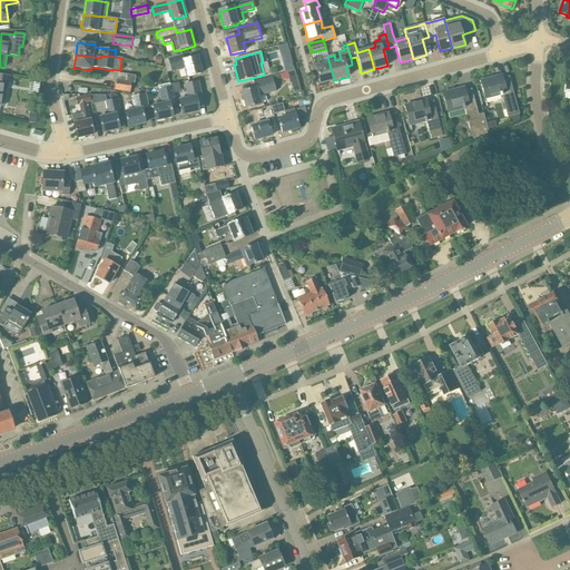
[(184,55),(168,59),(172,72),(186,68),(188,78),(202,74),(197,57),(185,60),(184,55)]
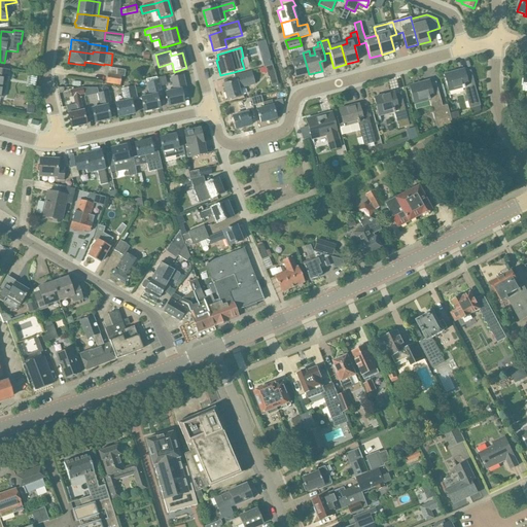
[(303,50),(289,55),(291,61),(290,62),(295,78),(309,74),(303,53),(304,53),(303,50)]
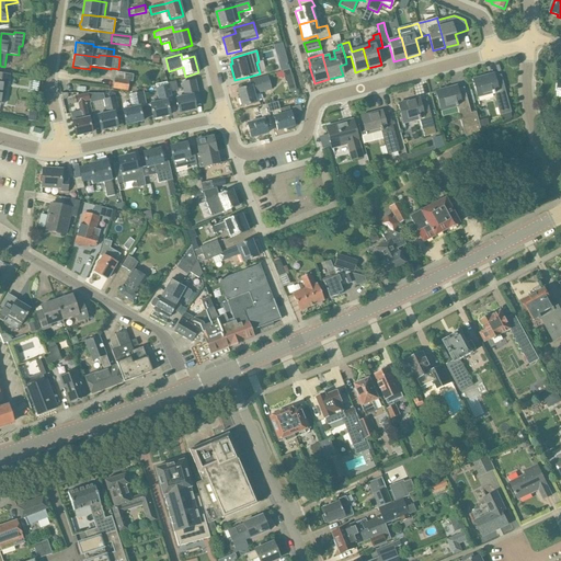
[(295,89),(289,70),(283,71),(285,82),(286,82),(288,90),(289,93),(296,92),(295,89)]
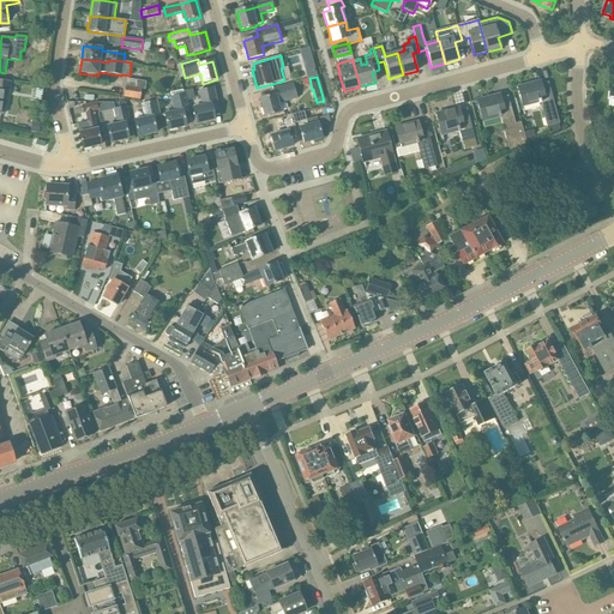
[(146,82),(126,78),(125,88),(124,97),(139,100),(142,89),(145,90),(146,82)]
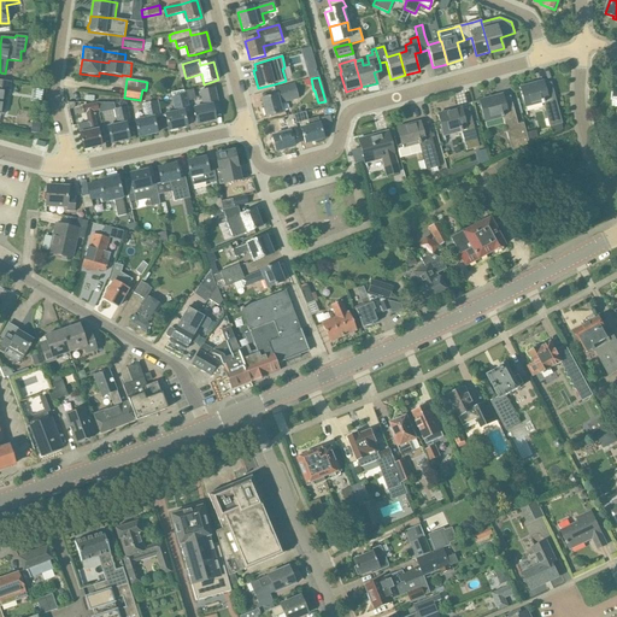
[(11,82),(0,80),(0,113),(4,115),(7,90),(10,92),(11,82)]
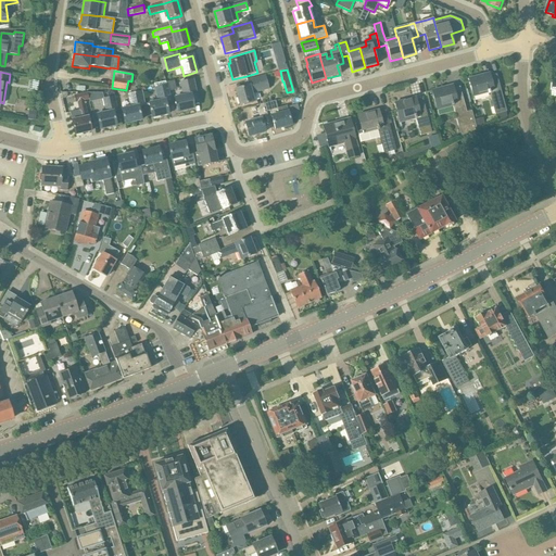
[(490,76),(489,73),(468,79),(472,97),(488,92),(488,93),(489,93),(495,115),(507,112),(496,75),(490,76)]
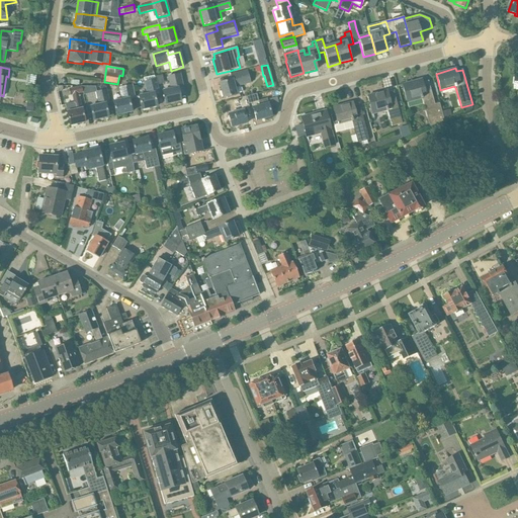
[(251,83),(247,70),(230,74),(232,81),(220,84),(224,99),(236,96),(234,88),(251,83)]
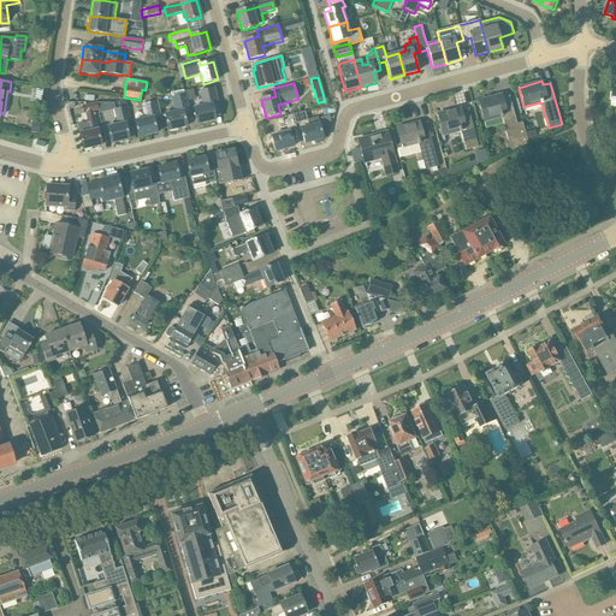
[(187,95),(185,89),(172,93),(173,98),(172,99),(175,113),(165,116),(169,131),(187,126),(183,113),(190,111),(187,95)]
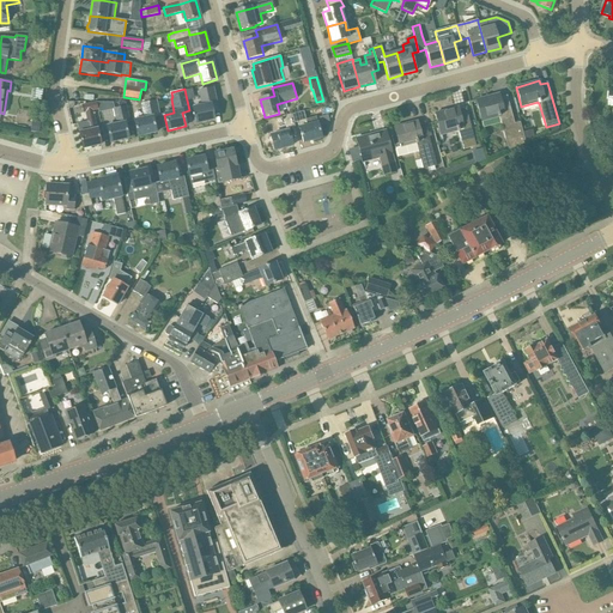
[(199,91),(202,107),(193,109),(196,125),(214,120),(213,114),(219,113),(213,89),(199,91)]
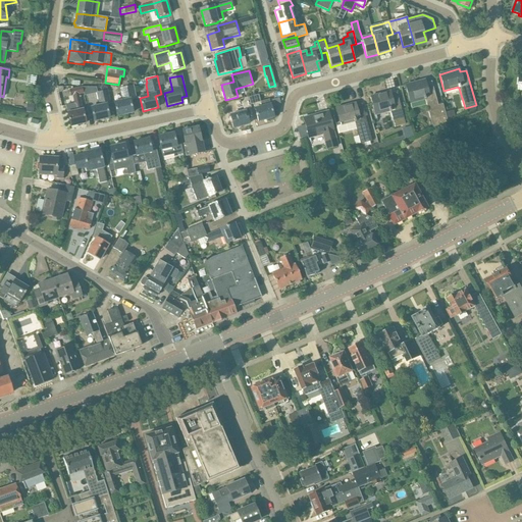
[(425,84),(424,81),(405,86),(410,104),(425,100),(426,105),(430,119),(432,128),(448,122),(442,103),(437,105),(431,82),(425,84)]
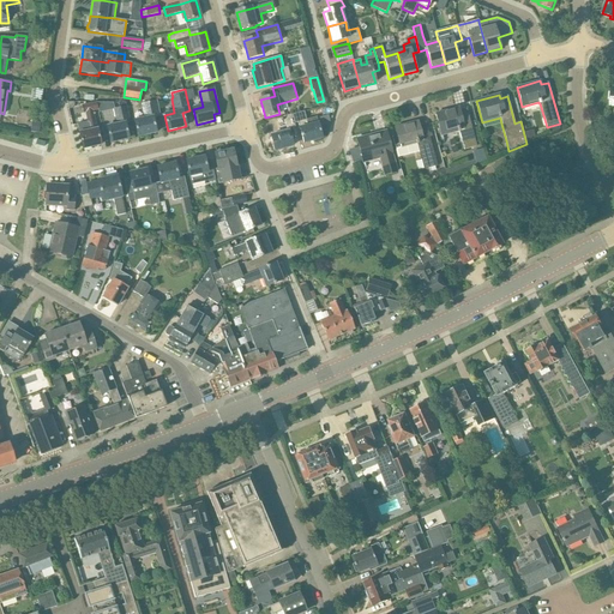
[(161,118),(157,101),(142,104),(145,120),(134,122),(138,137),(157,133),(154,119),(161,118)]
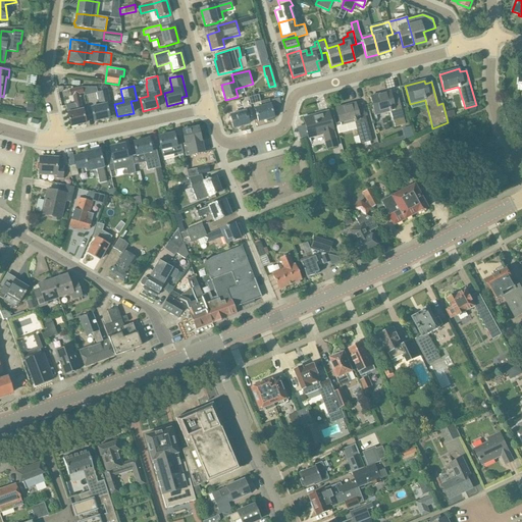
[(84,94),(82,88),(70,91),(71,97),(72,96),(74,104),(65,106),(70,126),(86,123),(83,110),(82,110),(79,95),(84,94)]
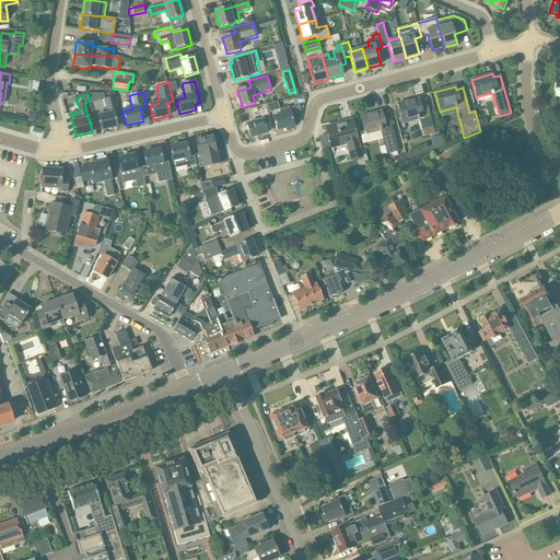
[(119,112),(116,97),(111,98),(104,100),(107,115),(97,117),(101,130),(117,127),(115,113),(119,112)]
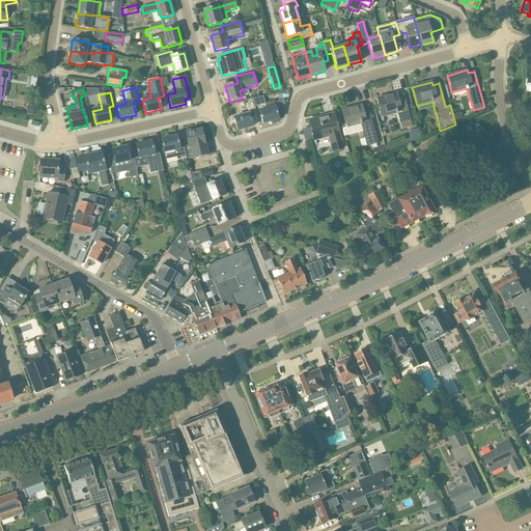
[(396,93),(376,99),(382,117),(396,113),(401,130),(413,127),(403,94),(397,96),(396,93)]
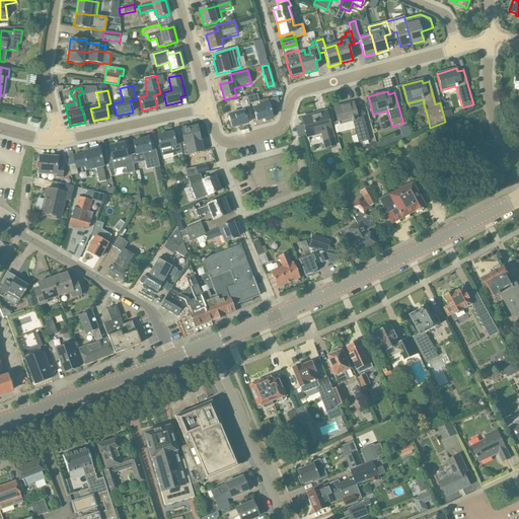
[(256,94),(246,96),(248,104),(252,103),(256,121),(272,117),(269,104),(268,99),(258,101),(256,94)]
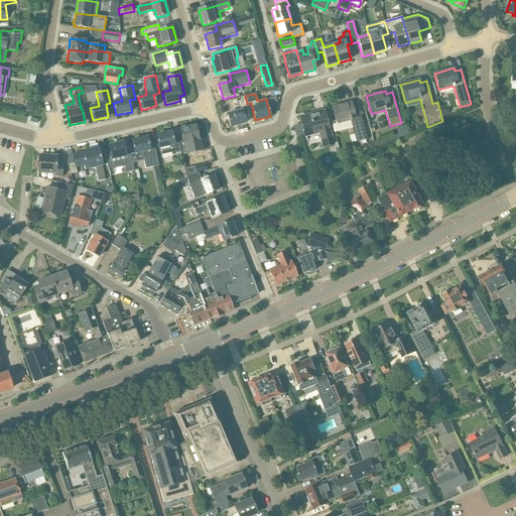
[(248,106),(247,104),(245,96),(238,98),(241,109),(248,106)]
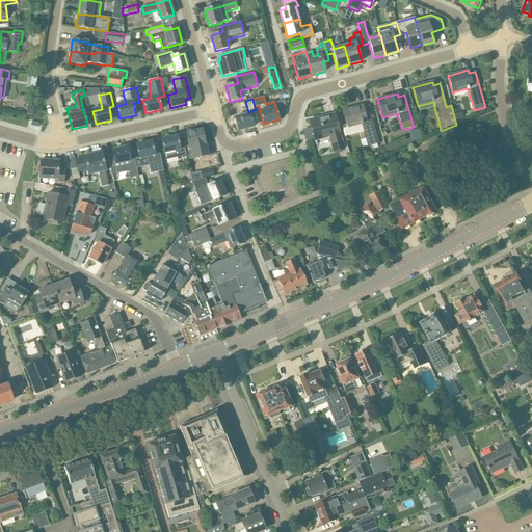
[(241,117),(238,105),(232,107),(235,118),(234,118),(238,132),(254,127),(250,114),(241,117)]
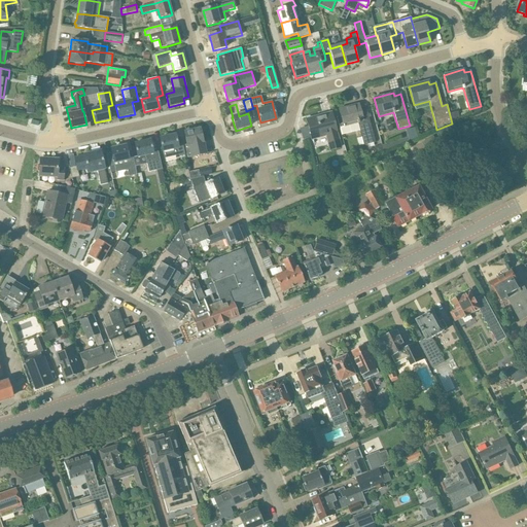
[(359,107),(359,105),(339,110),(344,127),(358,124),(363,146),(375,143),(365,106),(359,107)]
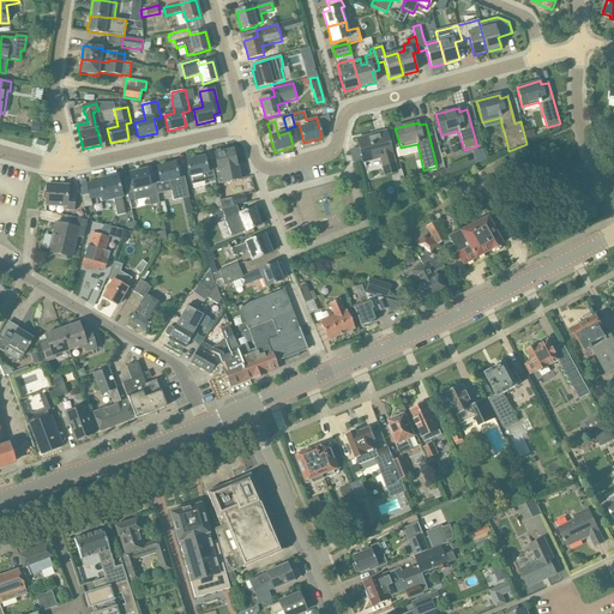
[(357,142),(359,148),(363,162),(379,158),(385,176),(396,174),(391,155),(386,134),(357,142)]
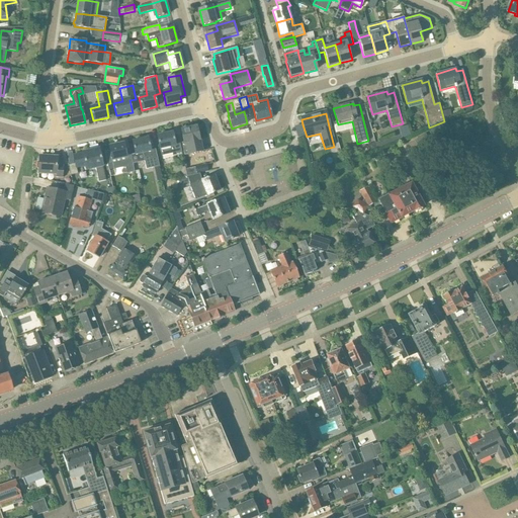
[(462,127),(460,119),(448,123),(450,132),(462,127)]
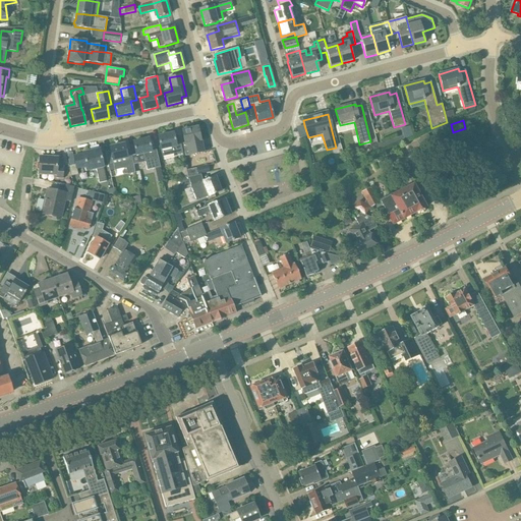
[(183,131),(182,131),(184,143),(182,143),(185,157),(203,153),(197,128),(189,130),(187,128),(184,129),(183,131)]
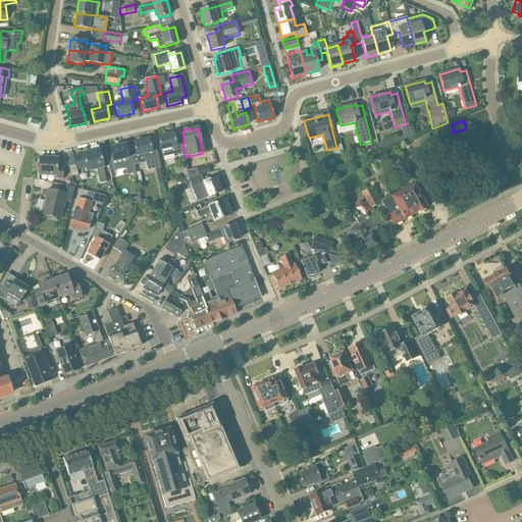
[(176,144),(174,134),(158,138),(161,151),(162,157),(177,153),(177,155),(184,154),(181,143),(176,144)]
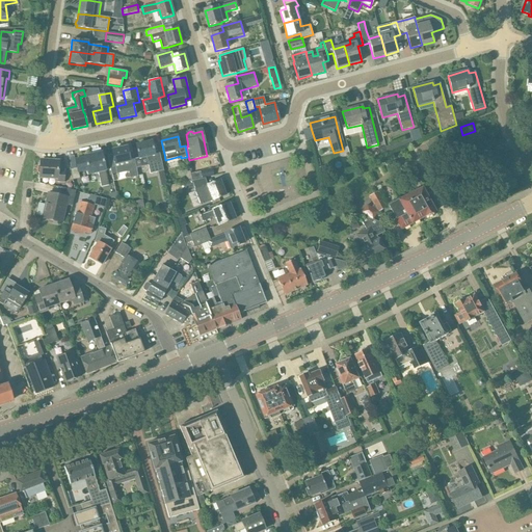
[(152,142),(136,145),(139,158),(147,156),(148,162),(150,174),(158,171),(163,170),(160,153),(155,154),(152,142)]
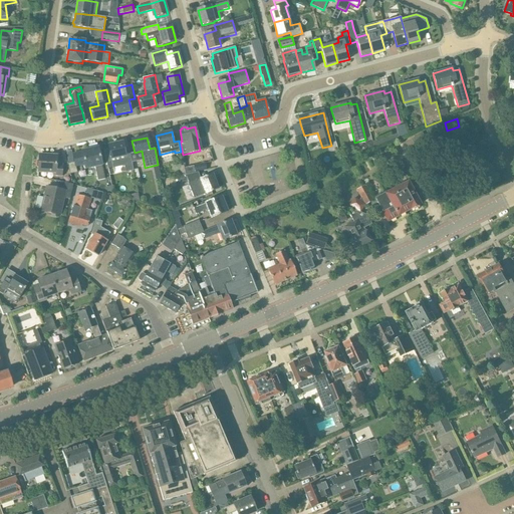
[(134,170),(131,160),(130,154),(125,155),(122,143),(108,147),(109,150),(103,151),(106,163),(111,162),(112,168),(124,166),(125,172),(134,170)]
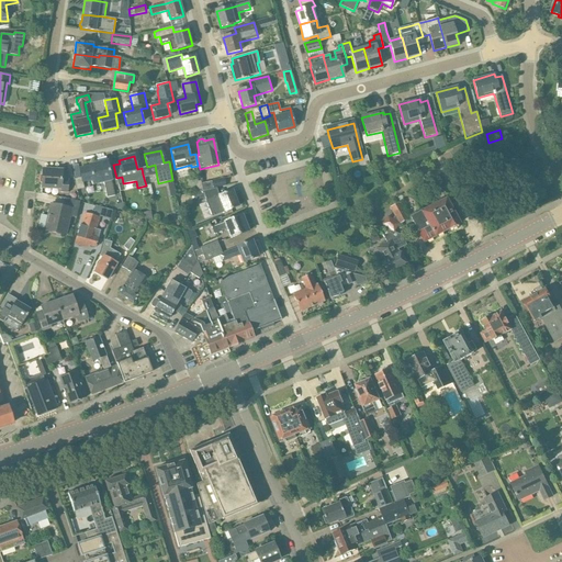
[(112,180),(108,163),(89,167),(79,169),(82,182),(92,180),(93,184),(103,182),(107,199),(115,197),(111,180),(112,180)]
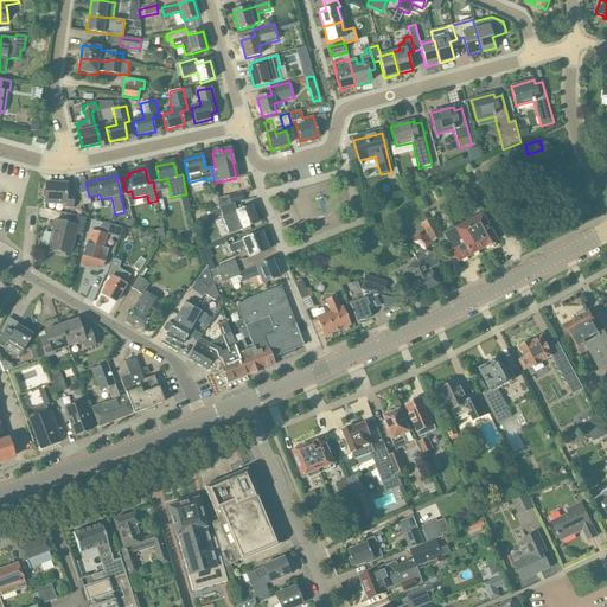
[(46,183),(45,203),(64,204),(63,208),(74,209),(75,191),(66,191),(66,184),(46,183)]
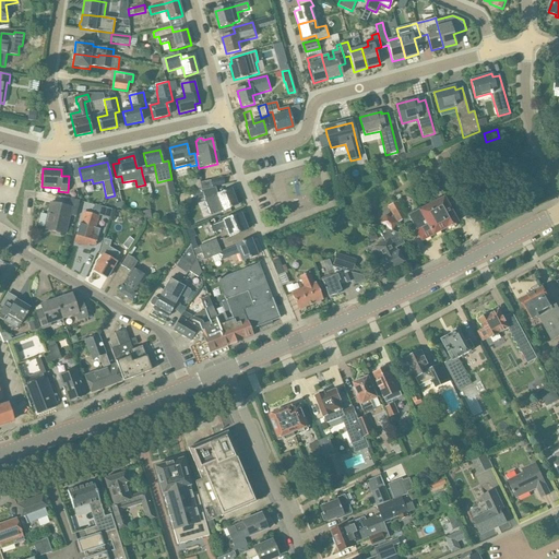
[(200,182),(202,190),(215,187),(225,185),(223,177),(200,182)]
